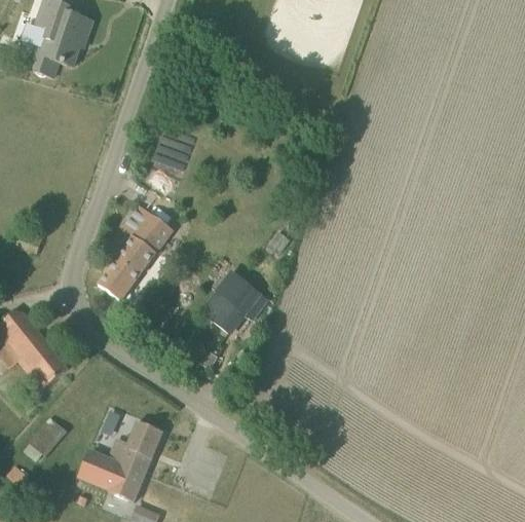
[(88,36),(92,21),(66,11),(68,5),(51,0),(43,0),(35,25),(48,30),(42,47),(35,45),(28,68),(54,77),(60,62),(73,66),(84,34),(88,36)]
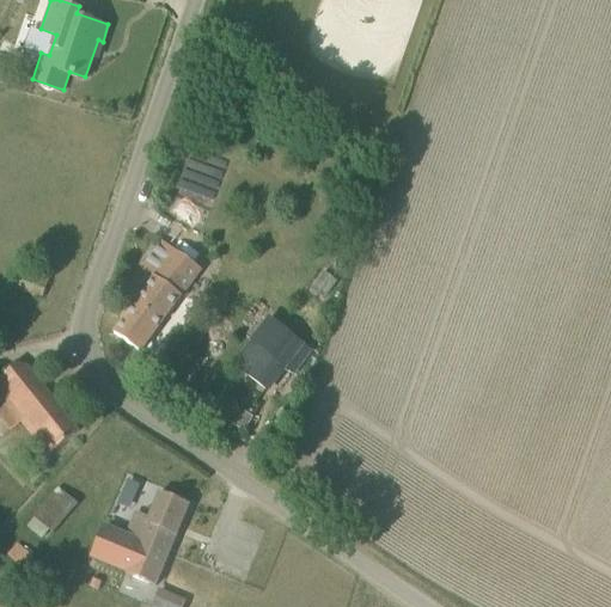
[(0,54),(0,75),(12,79),(17,59),(0,54)]
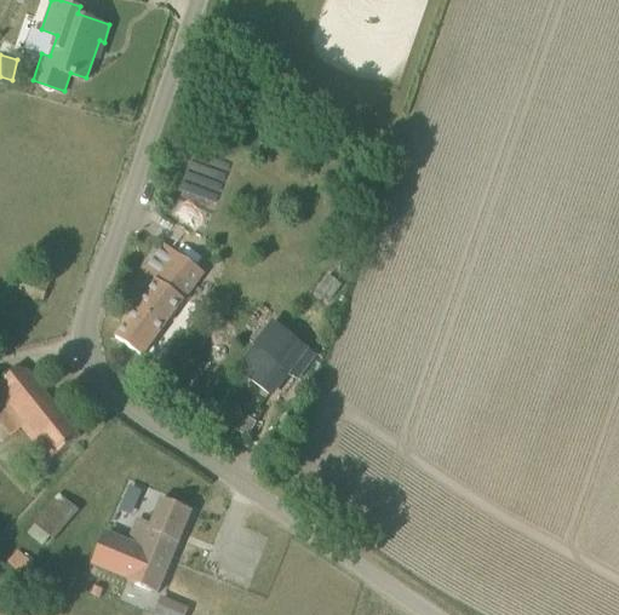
[(143,354),(205,269),(165,241),(129,291),(142,300),(118,335),(143,354)]
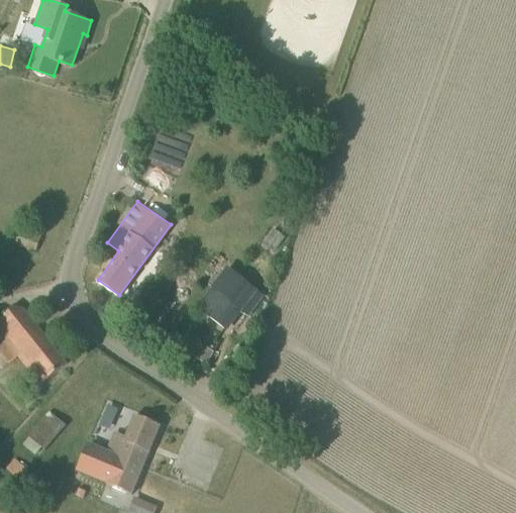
[(240,307),(255,288),(231,270),(217,288),(222,293),(240,307)]
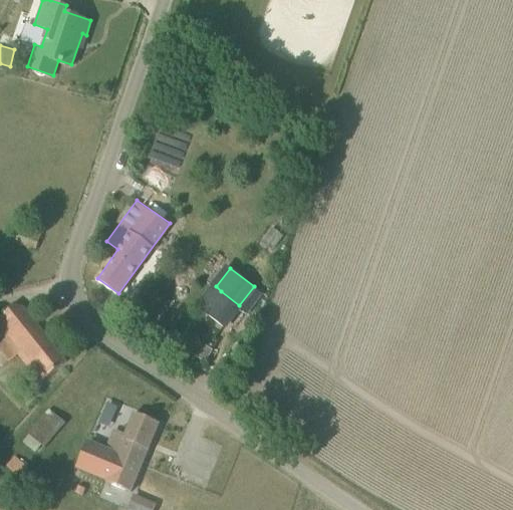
[(67,359),(24,305),(17,304),(0,317),(0,322),(21,350),(18,352),(41,380),(67,359)]
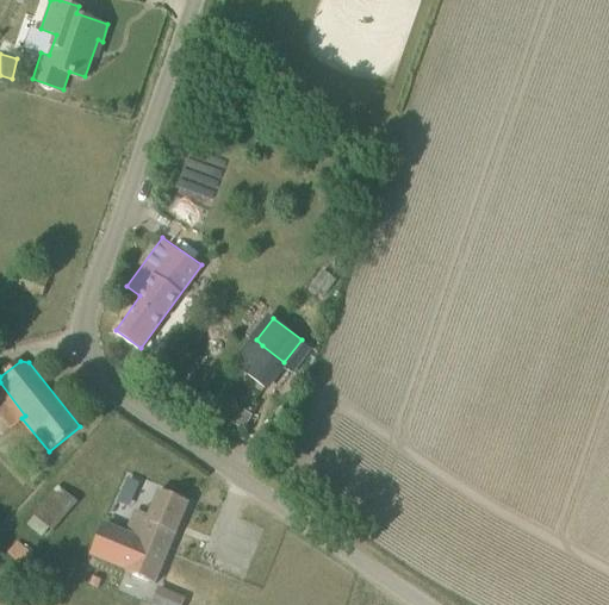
[(244,428),(254,415),(244,407),(235,420),(244,428)]
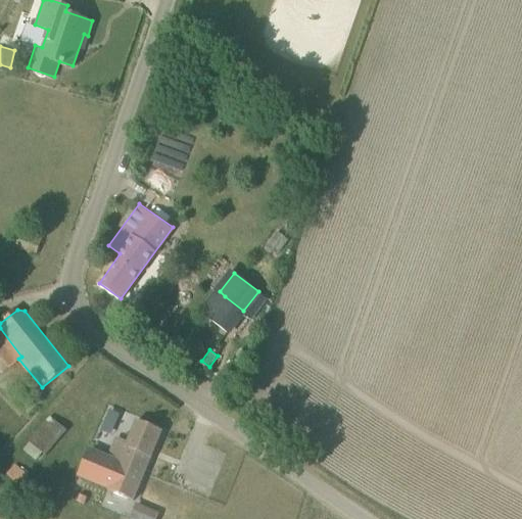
[(49,412),(30,440),(48,452),(66,423),(49,412)]
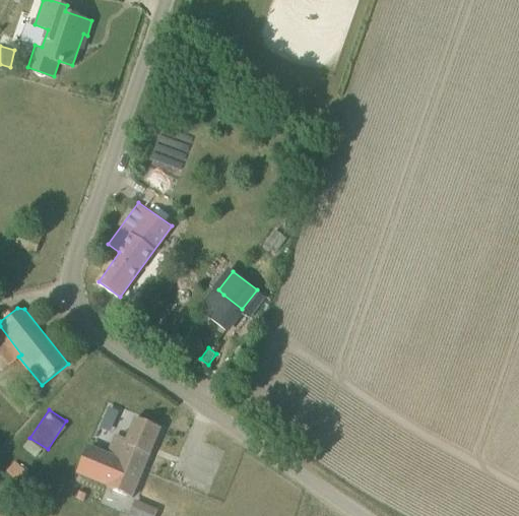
[(132,497),(161,427),(137,415),(128,438),(118,434),(98,480),(132,497)]
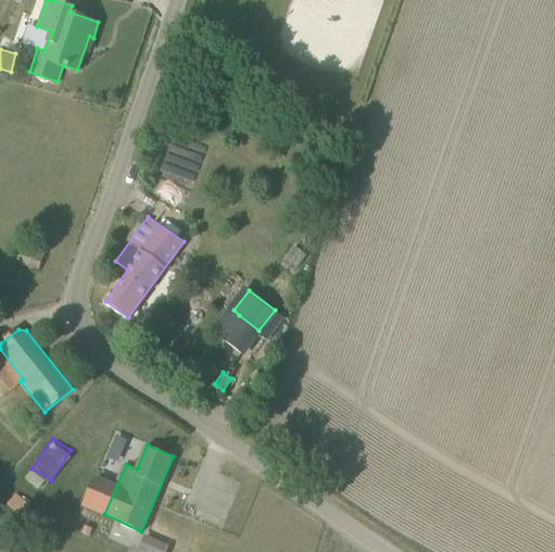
[(17,491),(9,501),(22,513),(30,502),(17,491)]
